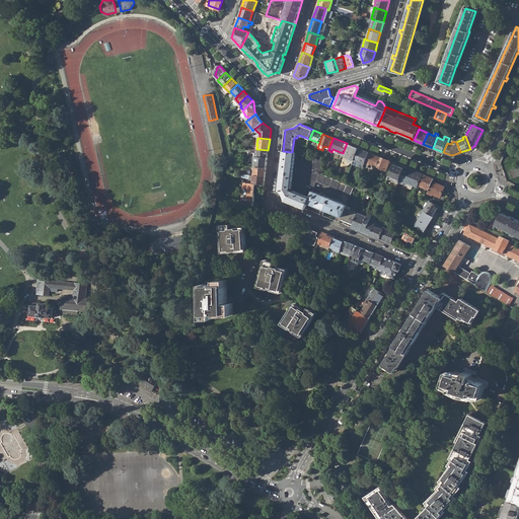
[(342,155),(354,160),(359,148),(347,143),(343,153),(342,155)]
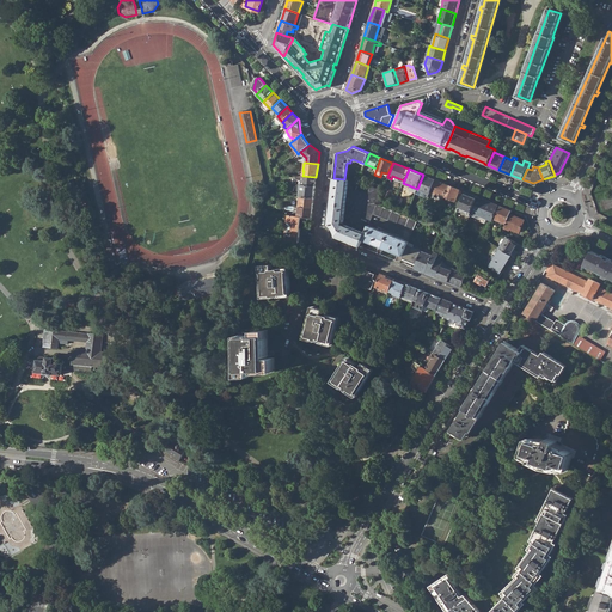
[(417,189),(429,194),(435,179),(423,175),(417,189)]
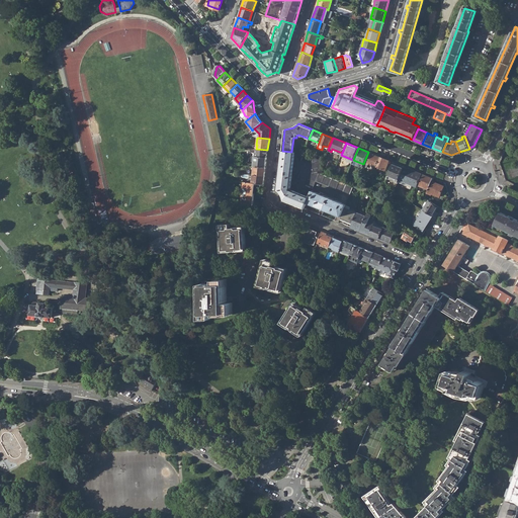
[(255,154),(255,157),(267,158),(267,150),(256,149),(256,154),(255,154)]
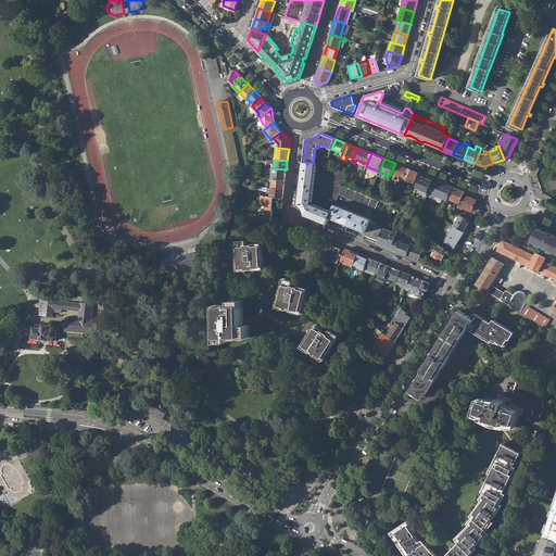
[(330,217),(332,211),(313,203),(312,201),(316,163),(313,163),(303,162),(299,204),(300,205),(303,209),(304,213),(305,215),(327,224),(330,217)]
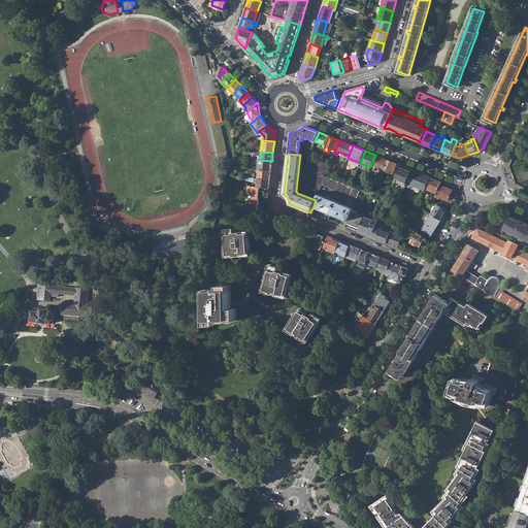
[(374,167),(383,170),(387,160),(375,155),(370,167),(370,169),(372,170),(374,167)]
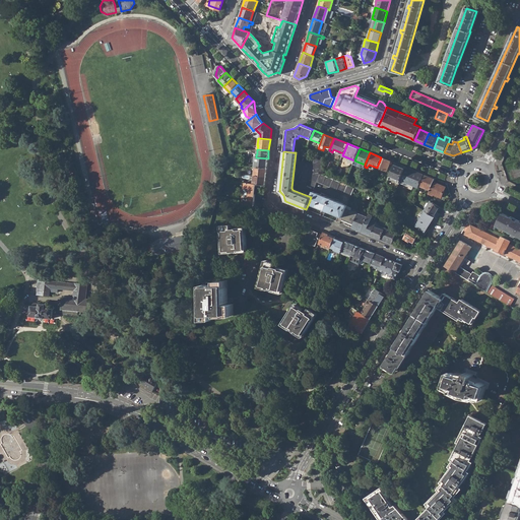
[(308,187),(314,189),(317,182),(320,174),(325,161),(305,153),(302,160),(312,165),(313,164),(313,174),(308,187)]
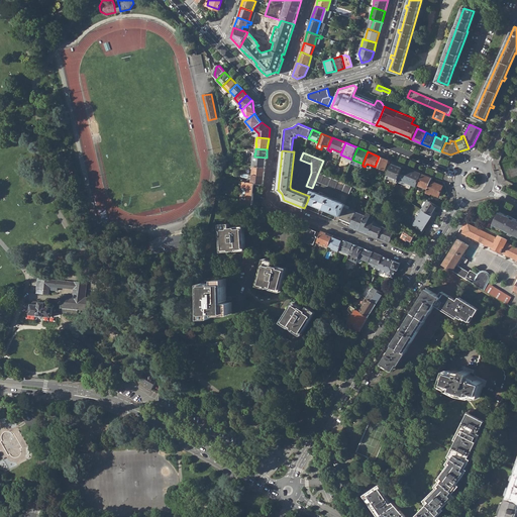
[(253,166),(266,168),(267,158),(254,157),(251,156),(251,162),(253,162),(253,166)]
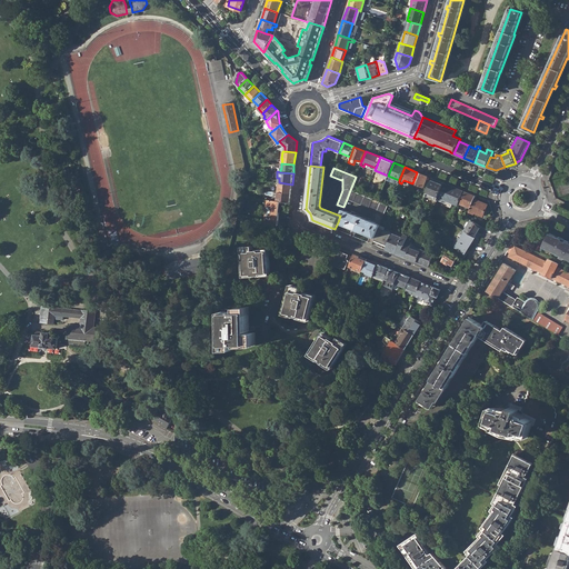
[(415,183),(423,187),(428,177),(419,172),(415,183)]
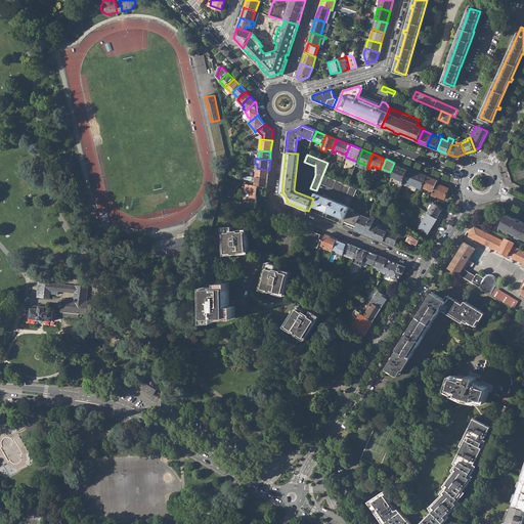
[(390,184),(400,188),(403,181),(408,168),(398,164),(390,184)]
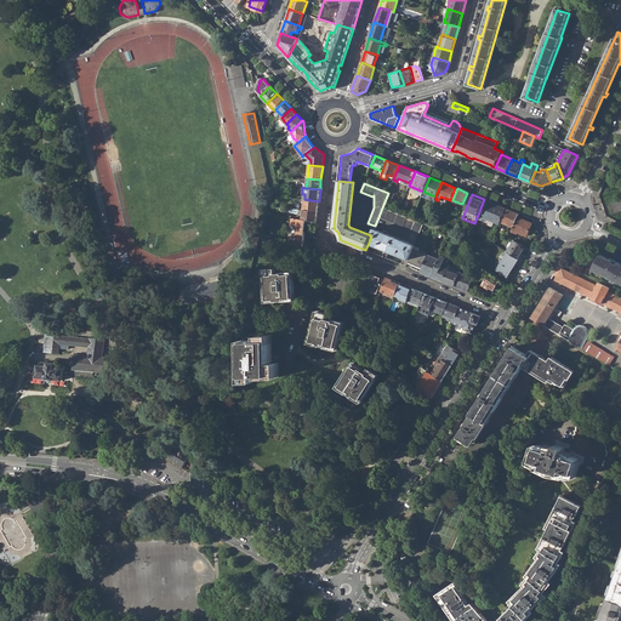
[(319,201),(305,199),(303,210),(318,211),(319,201)]
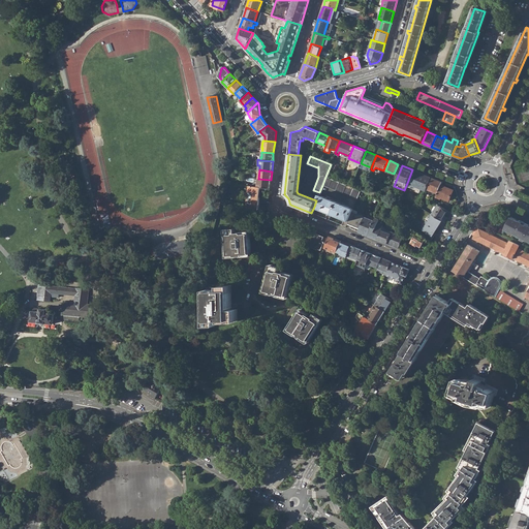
[(412,169),(407,183),(426,191),(426,189),(431,178),(412,169)]
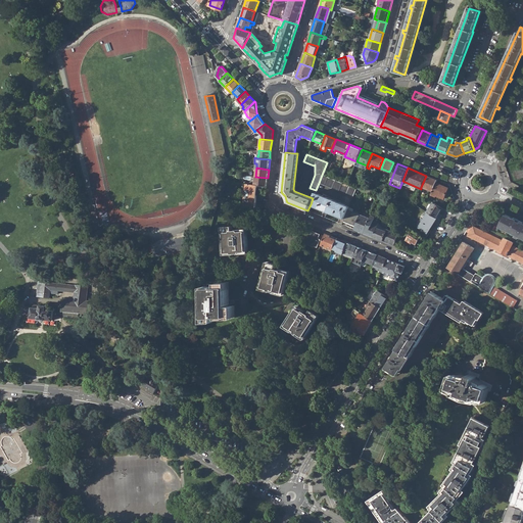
[(522,168),(514,171),(516,179),(522,176),(522,168)]
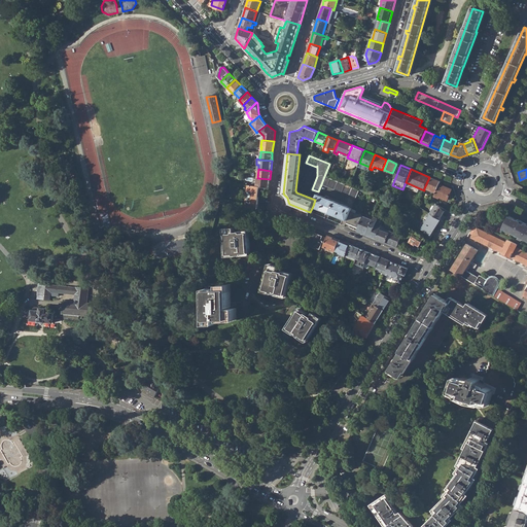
[(324,176),(321,184),(356,199),(360,190),(324,176)]
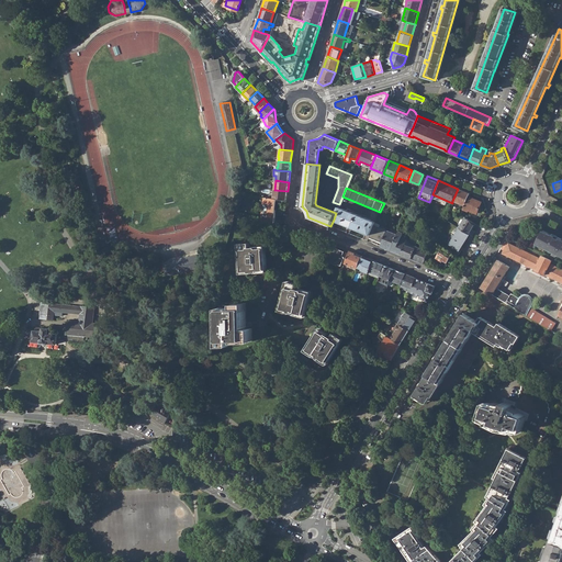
[(452,201),(464,205),(469,198),(470,193),(458,189),(452,201)]
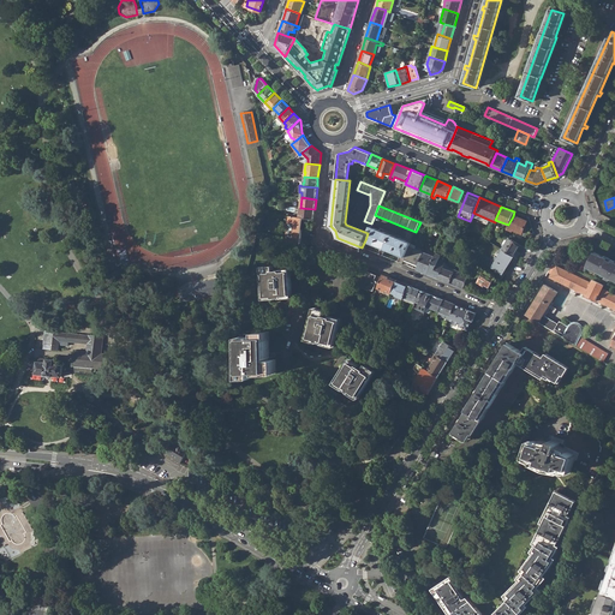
[(300,208),(300,218),(304,219),(314,219),(315,209),(300,208)]
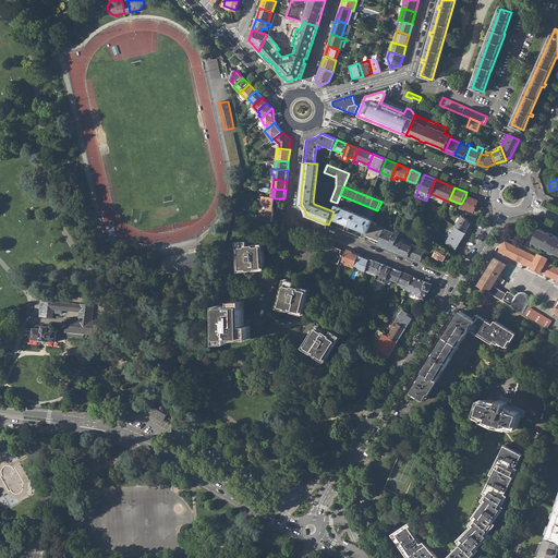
[(261,219),(274,221),(276,198),(273,197),(263,196),(261,219)]
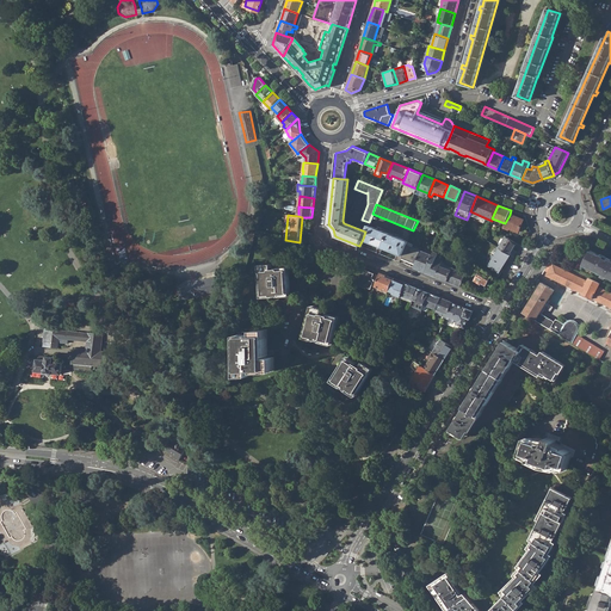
[(523,220),(510,215),(505,223),(504,227),(513,232),(514,230),(518,232),(523,220)]
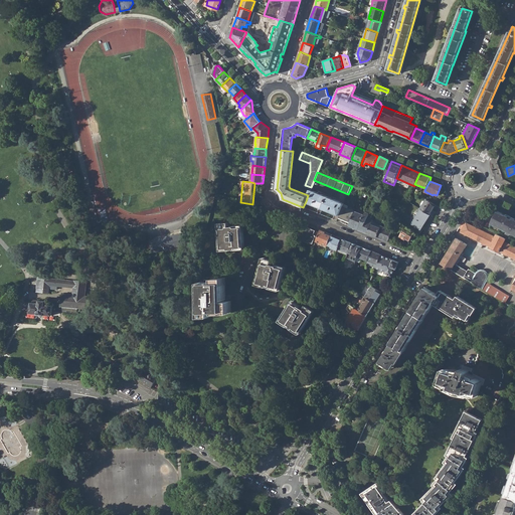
[(306,201),(340,215),(343,206),(345,203),(310,189),(308,195),(306,201)]
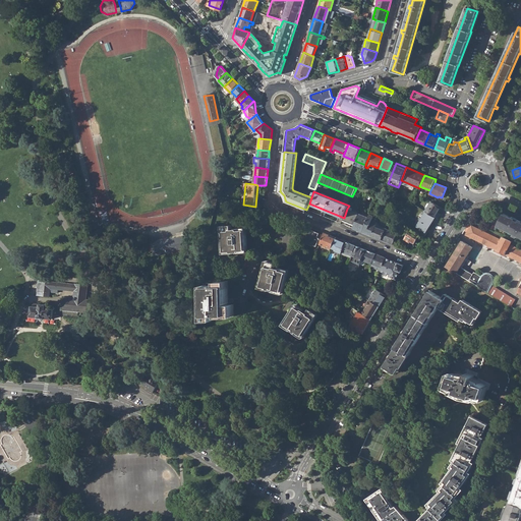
[(425,211),(436,217),(442,208),(431,201),(425,211)]
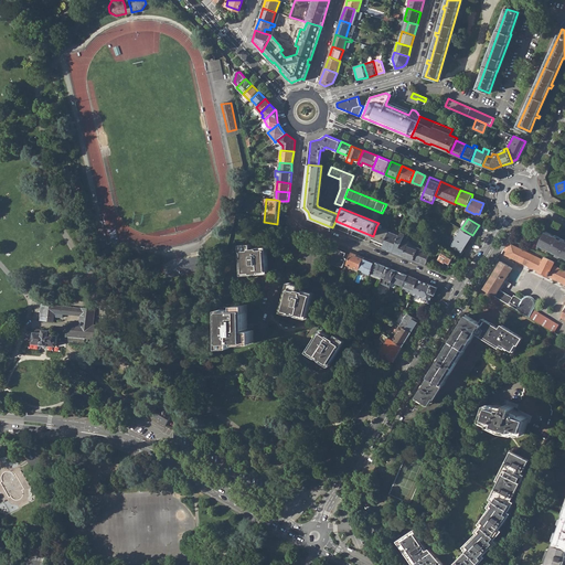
[(372,238),(384,244),(390,232),(376,226),(373,236),(372,238)]
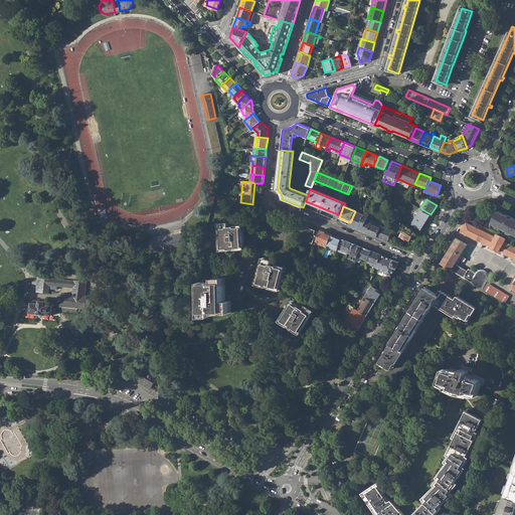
[(411,223),(420,229),(431,214),(420,208),(411,223)]
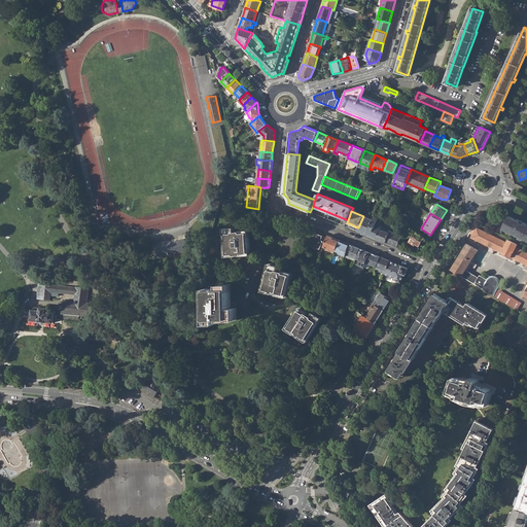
[(366,235),(373,219),(363,215),(363,216),(358,227),(357,231),(366,235)]
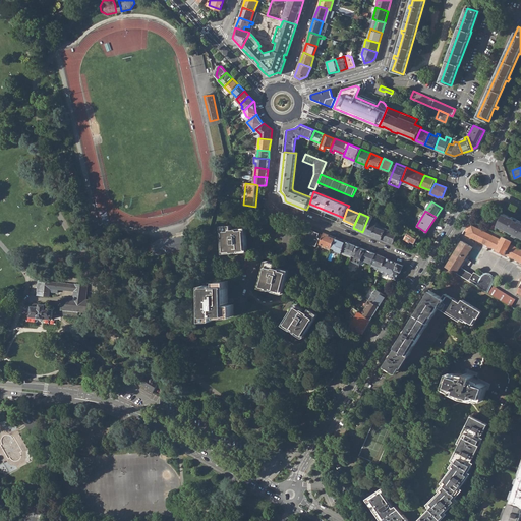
[(511,242),(520,246),(520,222),(503,213),(493,233),(502,237),(511,242)]
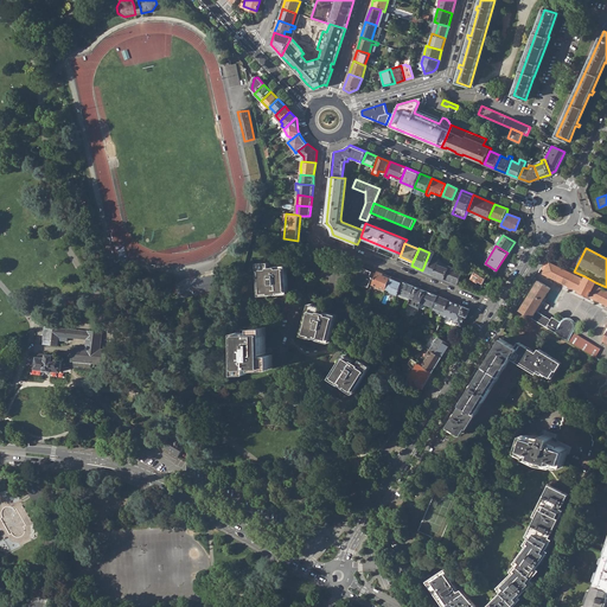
[(422,270),(434,275),(439,262),(441,259),(434,256),(435,251),(430,249),(429,253),(422,270)]
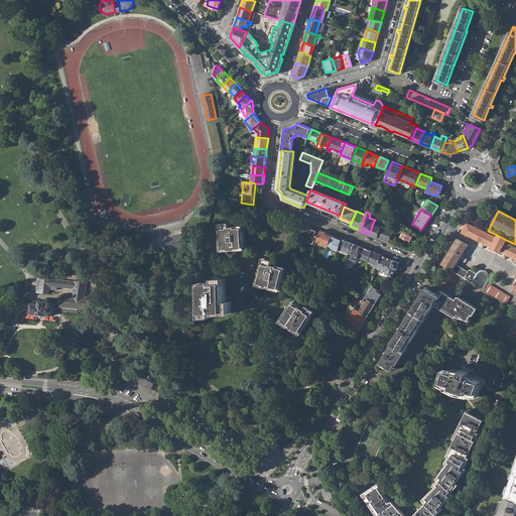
[(220,224),(222,251),(231,250),(231,249),(235,249),(235,250),(246,250),(244,226),(234,226),(234,227),(230,227),(230,223),(220,224)]
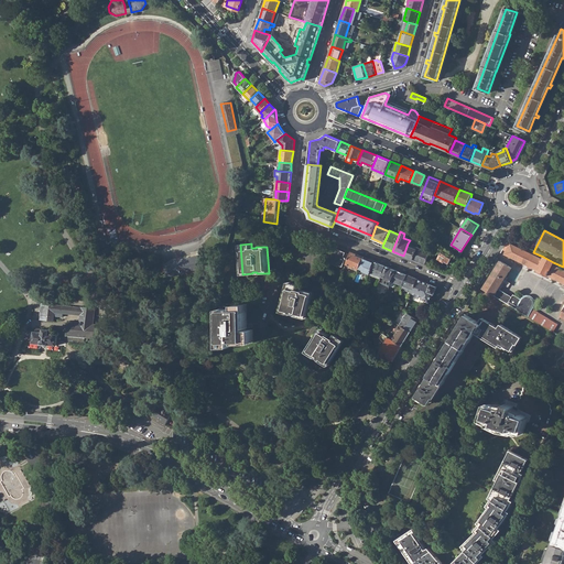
[(419,248),(408,243),(403,256),(414,260),(419,248)]
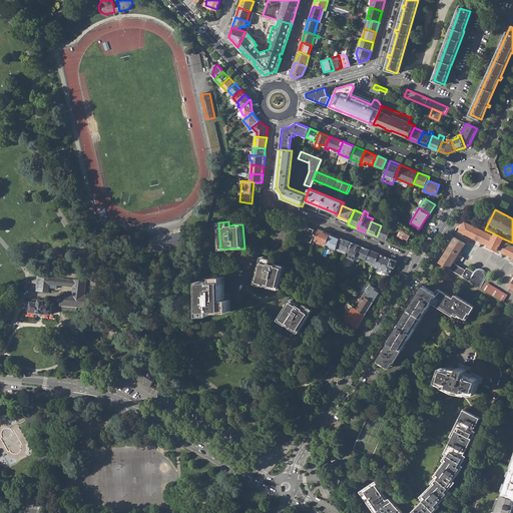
[(512,245),(502,240),(503,238),(494,233),(493,236),(464,222),(459,231),(488,246),(497,251),(497,250),(512,259),(512,279),(509,288),(512,290),(512,245)]
